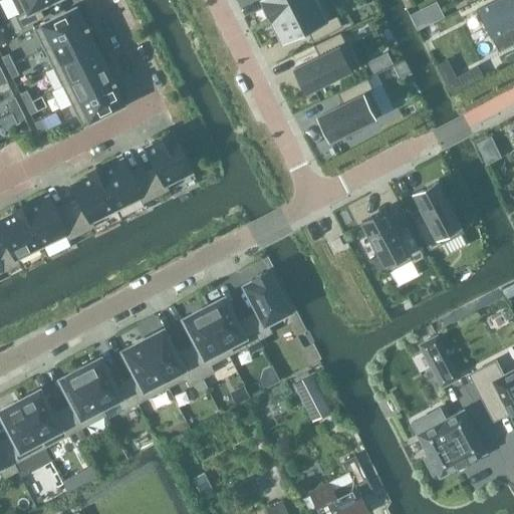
[(12,0),(20,15),(16,17),(22,29),(45,18),(39,7),(53,0),(12,0)]
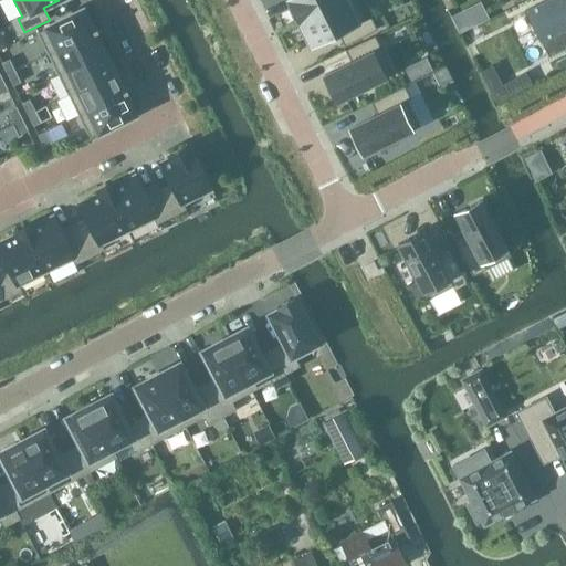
[(286,0),(300,24),(301,24),(300,23),(346,0),(286,0)]
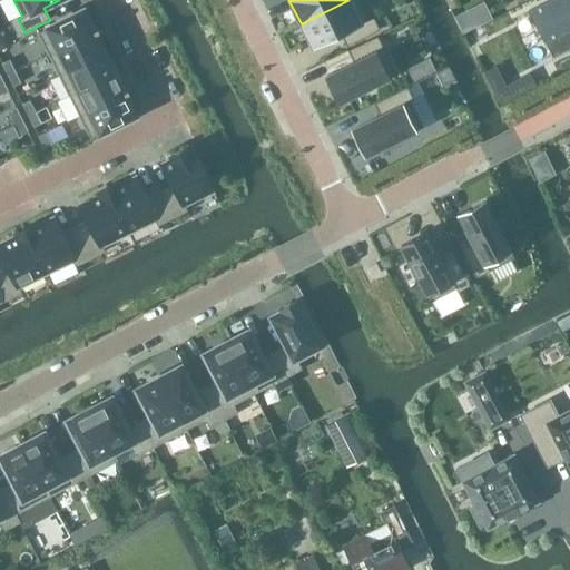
[(349,0),(302,23),(303,25),(314,47),(341,33),(347,46),(380,30),(374,17),(371,18),(361,0),(349,0)]
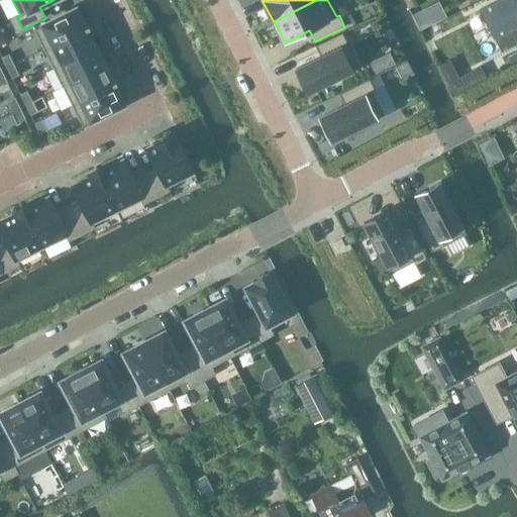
[(516,0),(499,0),(480,9),(481,12),(483,11),(496,35),(495,35),(496,37),(497,37),(505,33),(512,47),(516,44),(516,0)]
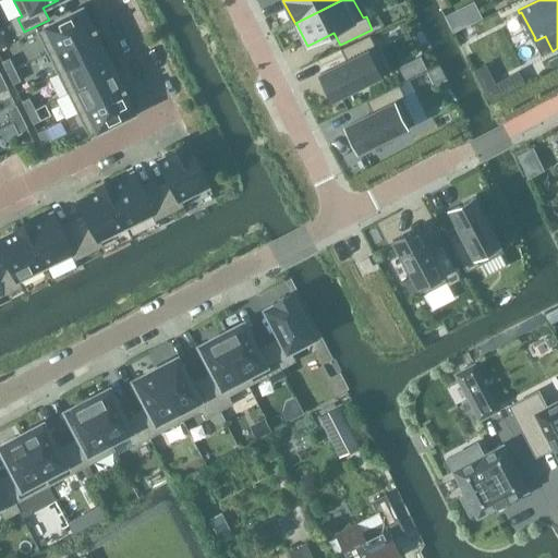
[(37,32),(48,53),(97,29),(96,28),(93,31),(82,10),(37,32)]
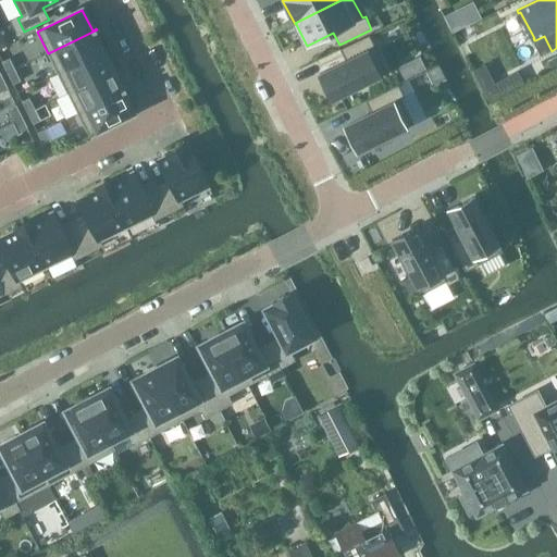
[(460,28),(453,13),(445,17),(453,33),(460,28)]
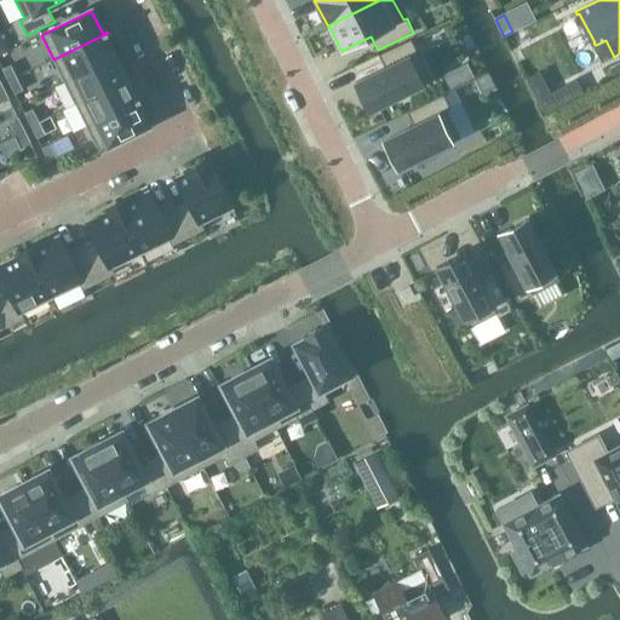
[(108,33),(53,59),(65,82),(114,57),(104,36),(108,35),(108,33)]
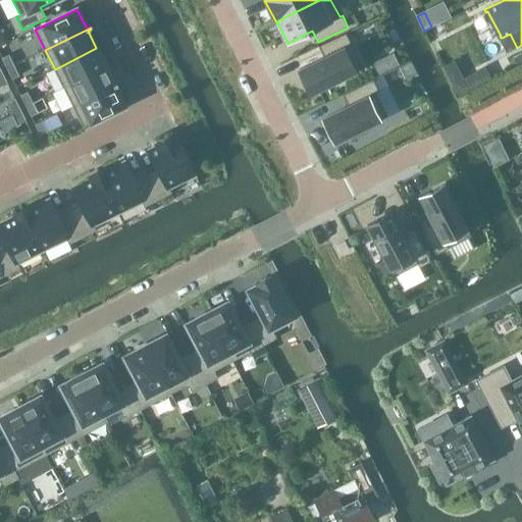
[(324,58),(300,70),(311,94),(363,68),(346,33),(319,47),(324,58)]
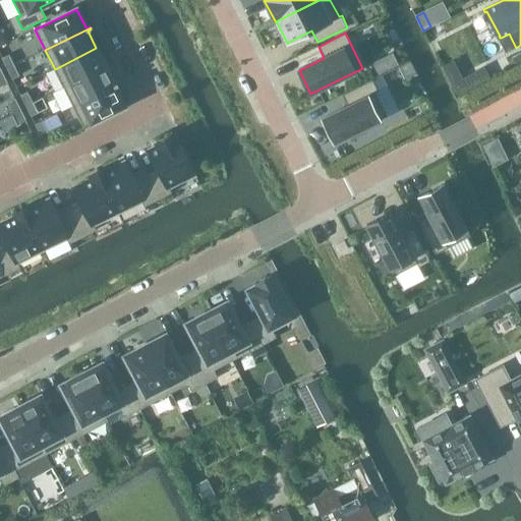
[(55,69),(64,88),(105,67),(96,48),(55,69)]
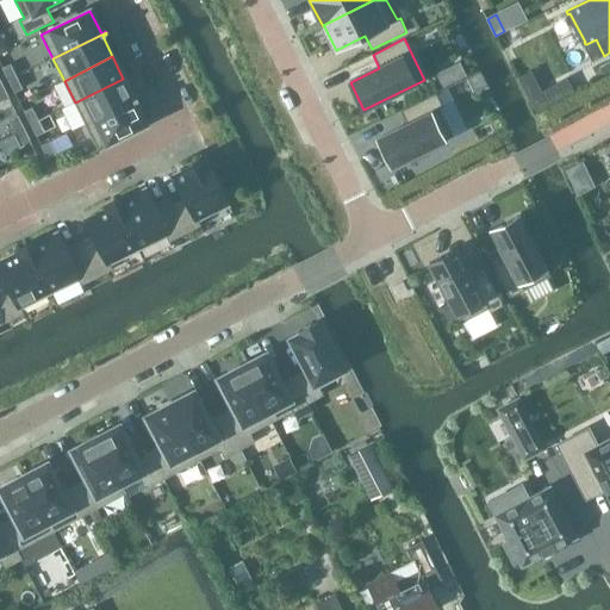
[(450,67),(458,80),(467,76),(460,63),(450,67)]
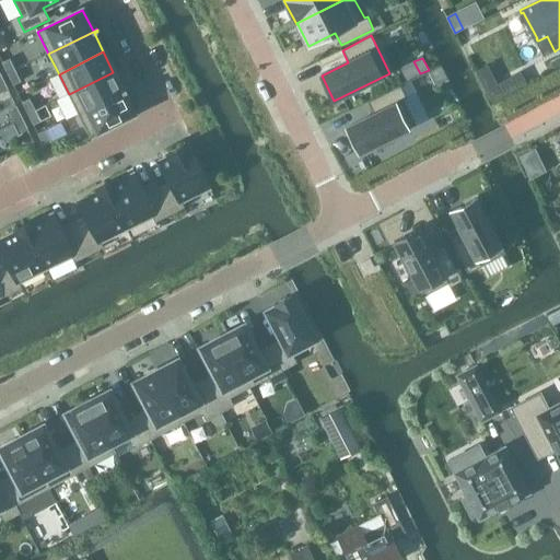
[(2,62),(8,74),(15,70),(10,59),(2,62)]
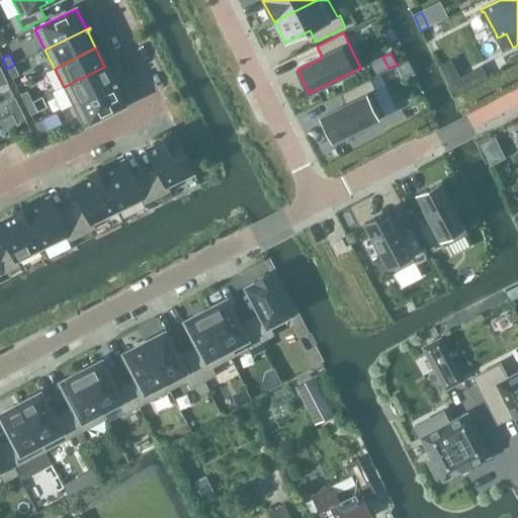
[(408,61),(398,67),(404,79),(415,74),(408,61)]
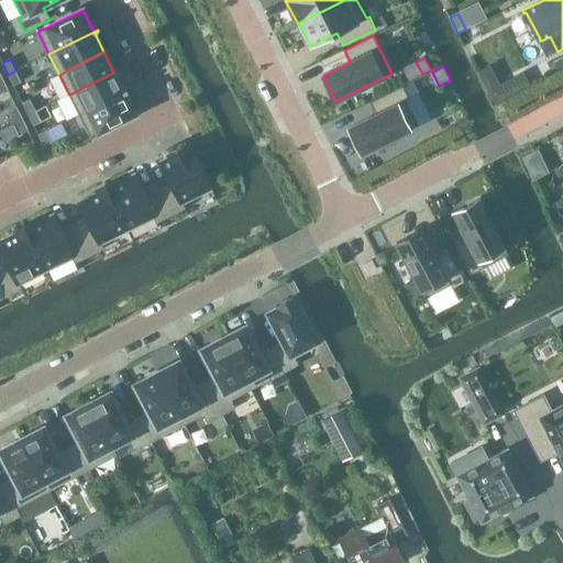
[(8,75),(13,86),(21,83),(15,70),(8,75)]
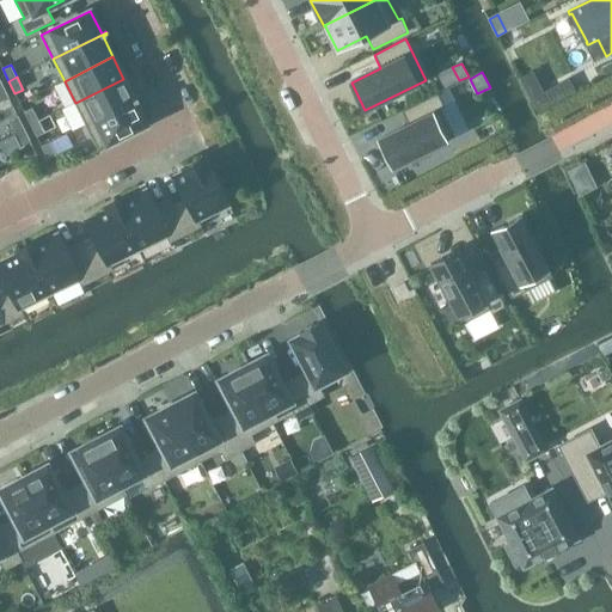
[(75,103),(86,124),(139,98),(138,97),(134,98),(123,79),(75,103)]
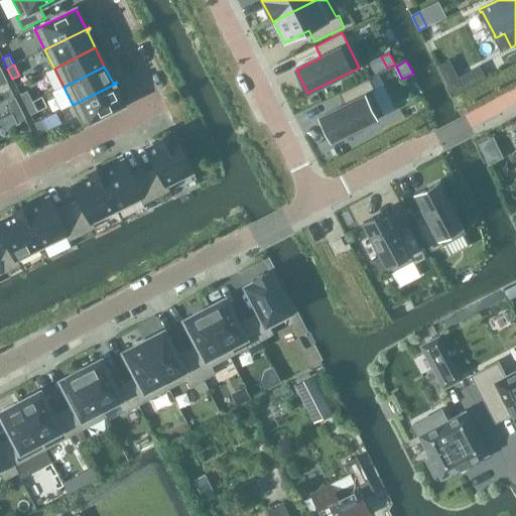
[(480,67),(459,78),(465,88),(486,77),(480,67)]
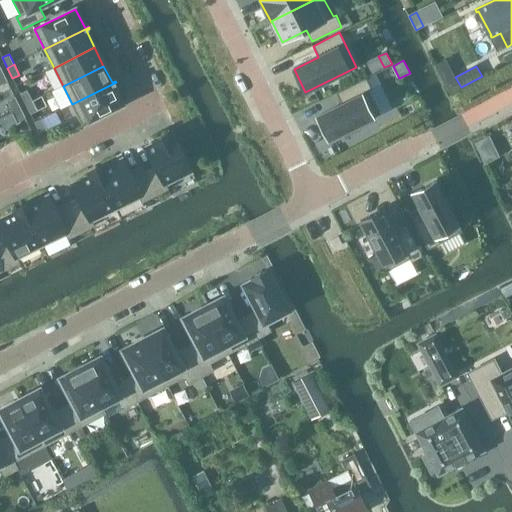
[(342,104),(318,116),(329,140),(343,133),(345,137),(361,129),(359,125),(380,114),(368,91),(372,90),(366,78),(336,93),(342,104)]
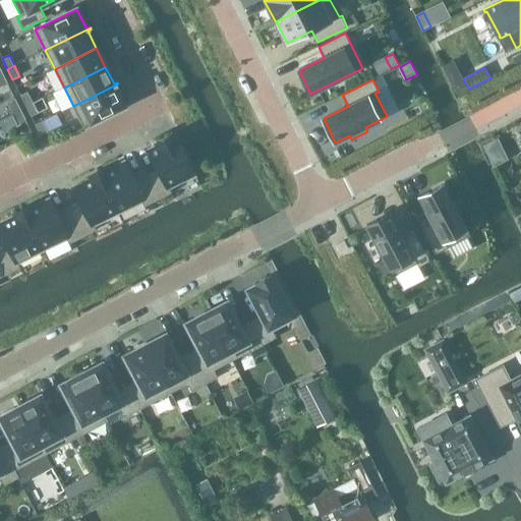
[(118,83),(73,106),(83,126),(125,106),(115,87),(119,85),(118,83)]
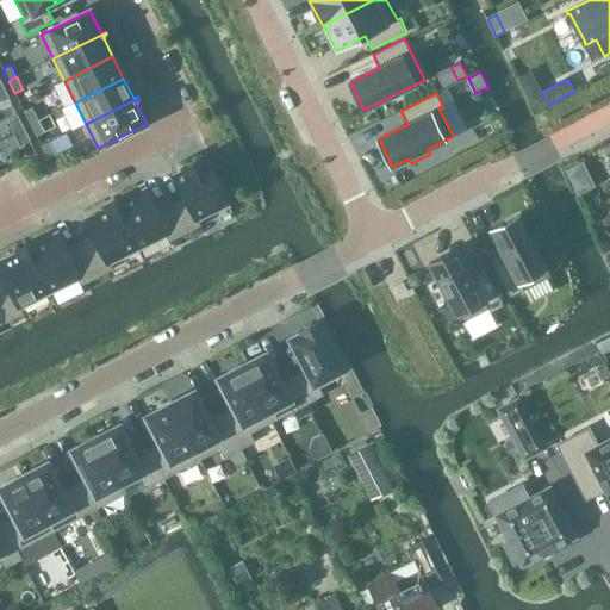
[(24,112),(30,124),(38,120),(32,107),(24,112)]
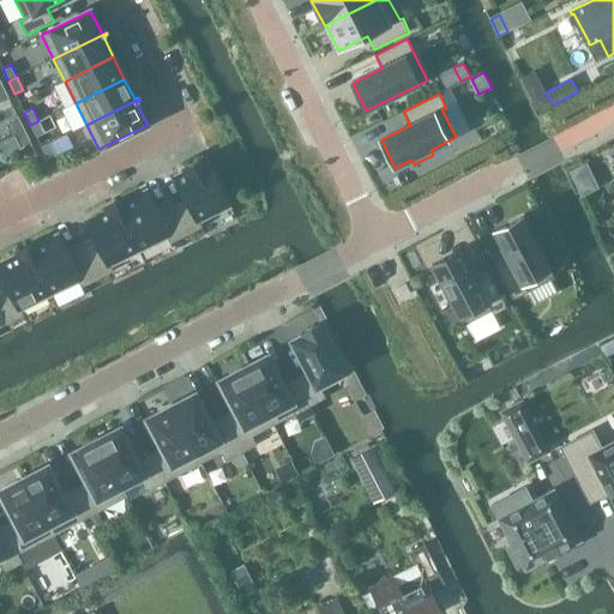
[(25,130),(18,116),(8,121),(16,133),(25,130)]
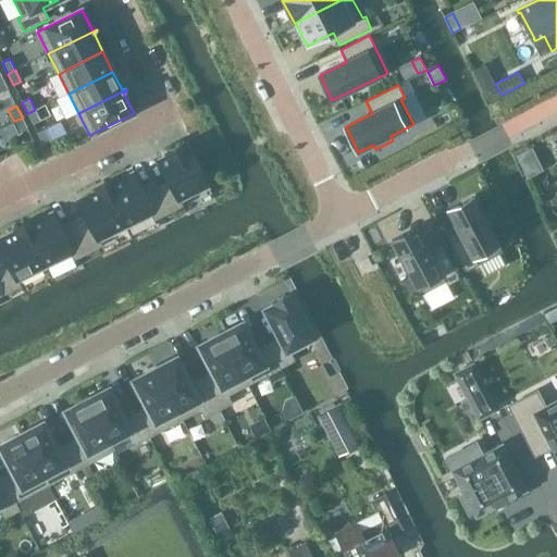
[(35,110),(27,113),(34,124),(41,121),(35,110)]
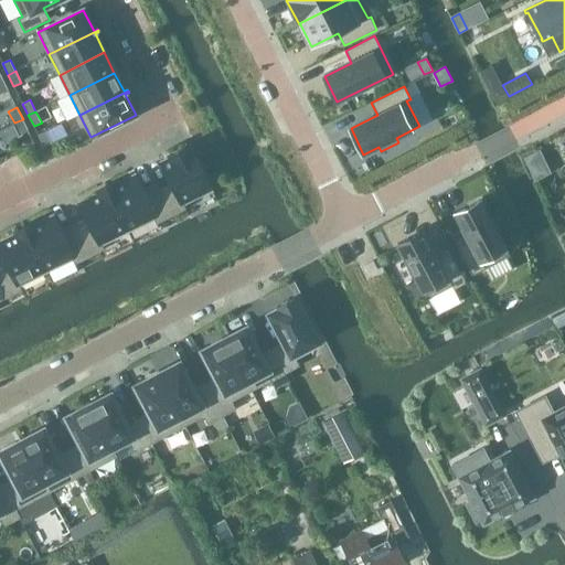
[(23,119),(14,123),(20,135),(29,130),(23,119)]
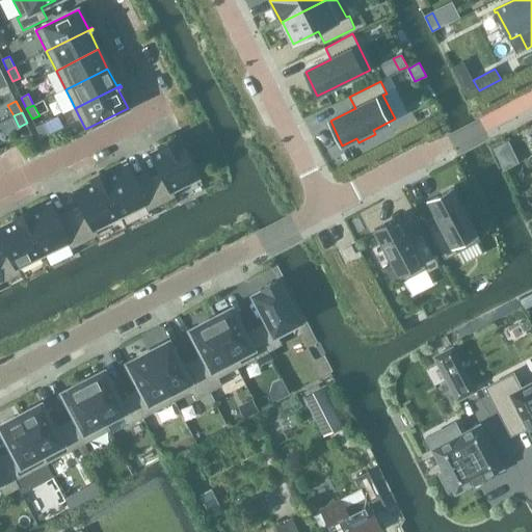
[(36,128),(42,138),(49,135),(44,124),(36,128)]
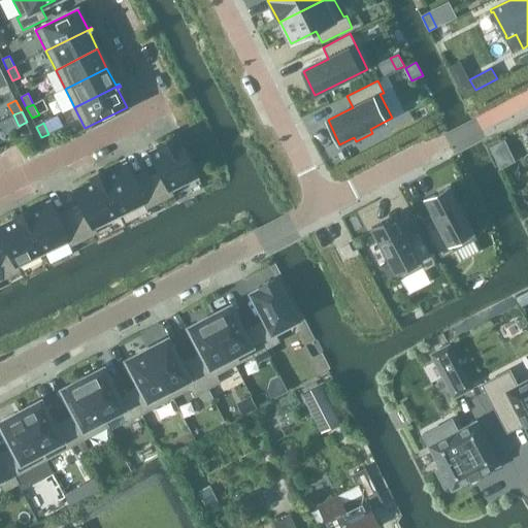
[(151,152),(161,172),(150,177),(149,178),(161,201),(173,195),(171,191),(198,177),(177,136),(157,146),(158,147),(151,152)]
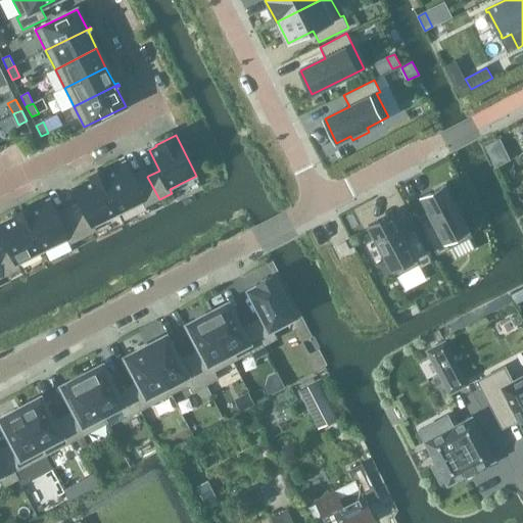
[(498,139),(485,146),(488,152),(502,146),(498,139)]
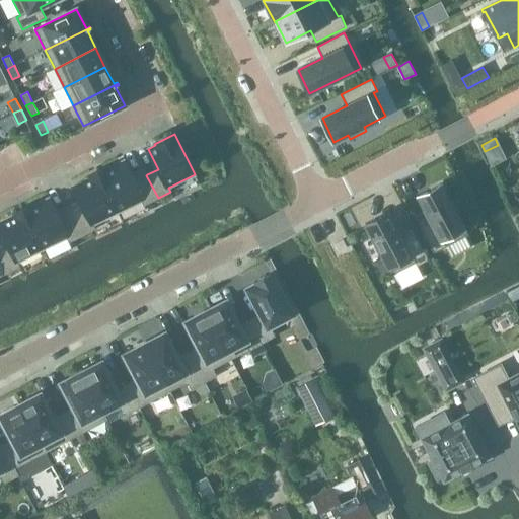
[(103,168),(98,171),(98,173),(118,212),(143,200),(145,204),(158,198),(146,175),(147,174),(144,169),(132,175),(125,160),(108,168),(108,166),(103,168)]
